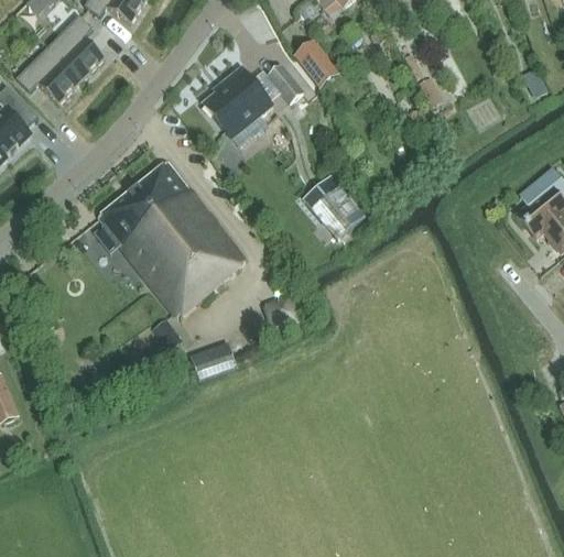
[(32,0),(28,4),(35,12),(45,1),(44,0),(32,0)]
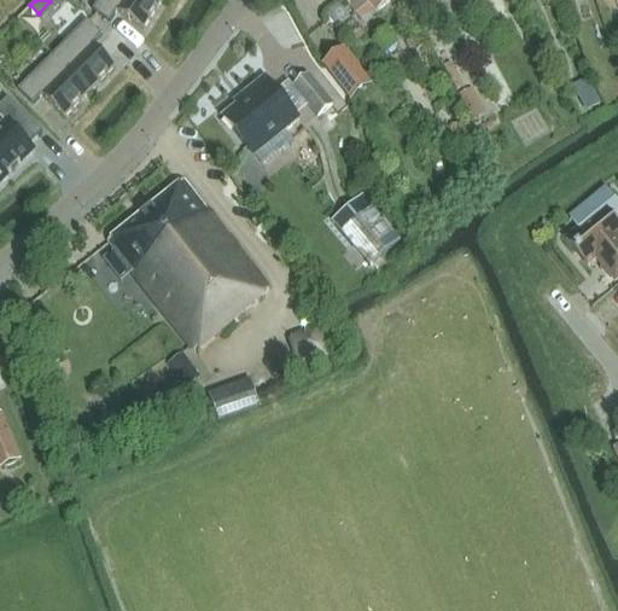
[(117,6),(144,24),(161,0),(97,0),(93,6),(110,17),(117,6)]
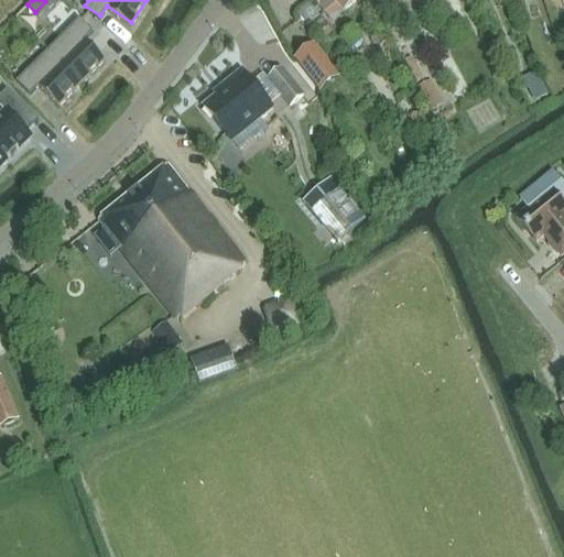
[(317,0),(325,9),(332,17),(351,0),(317,0)]
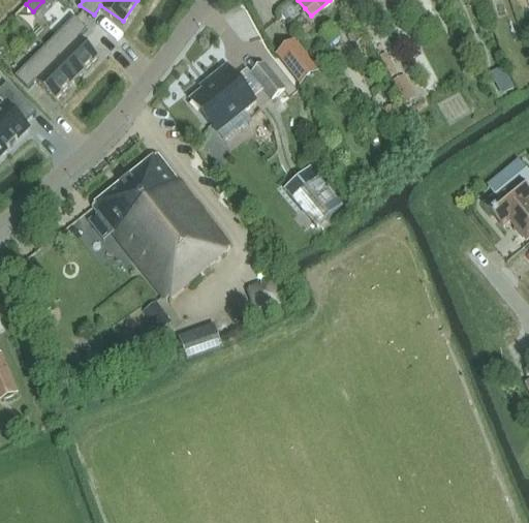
[(78,74),(99,53),(80,33),(88,26),(75,13),(45,42),(78,74)]
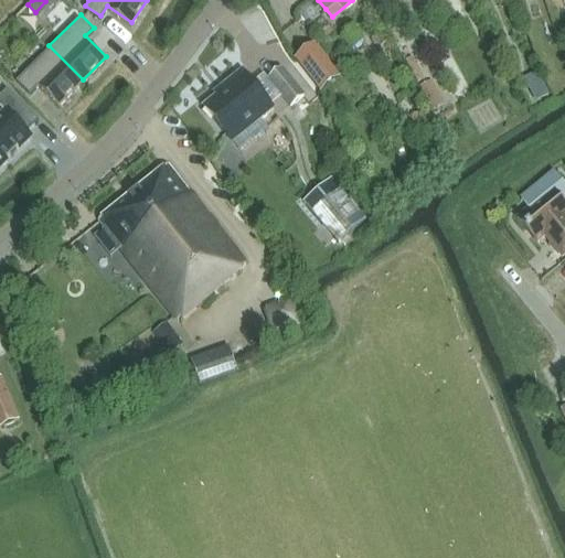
[(397,42),(386,24),(372,33),(377,44),(386,38),(386,39),(395,43),(397,42)]
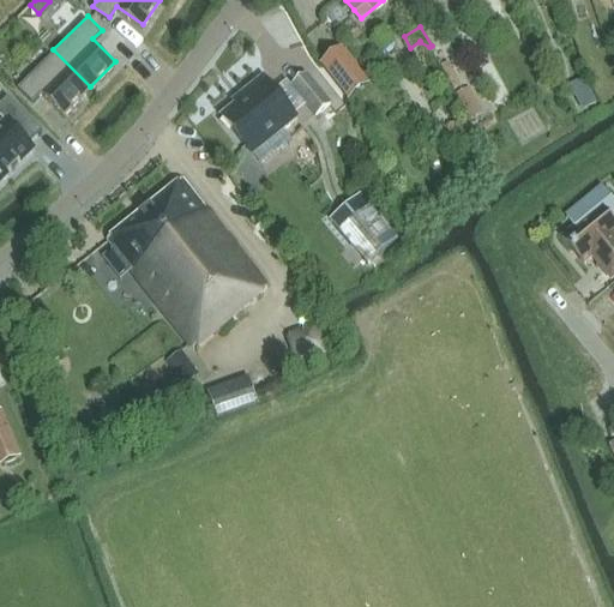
[(321,59),(349,95),(369,79),(342,43),(321,59)]
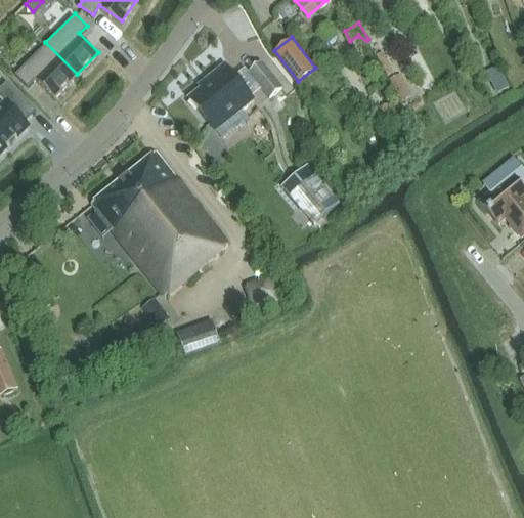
[(77,74),(45,42),(16,72),(28,84),(36,77),(55,96),(77,74)]
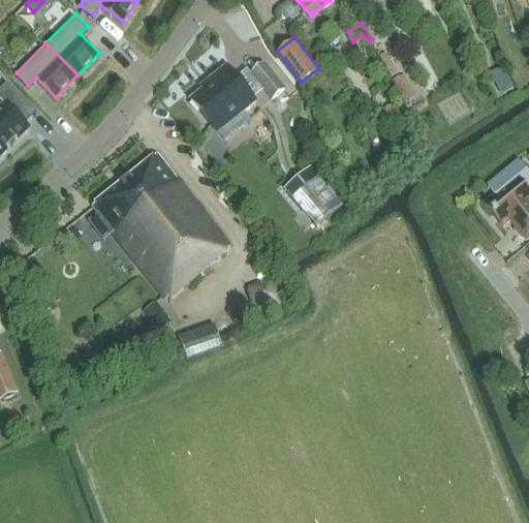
[(251,71),(272,96),(285,86),(265,61),(251,71)]
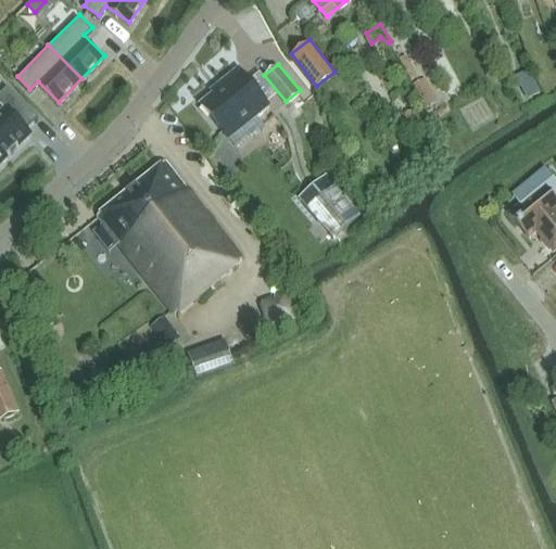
[(201,101),(223,129),(228,136),(254,115),(269,103),(263,97),(264,97),(239,65),(219,80),(222,84),(201,101)]
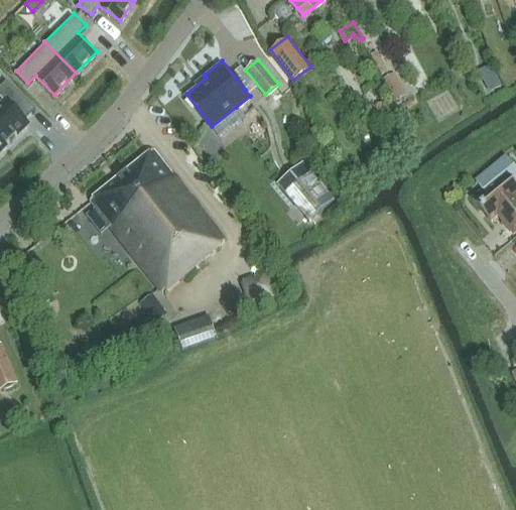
[(489,61),(478,67),(484,79),(495,73),(489,61)]
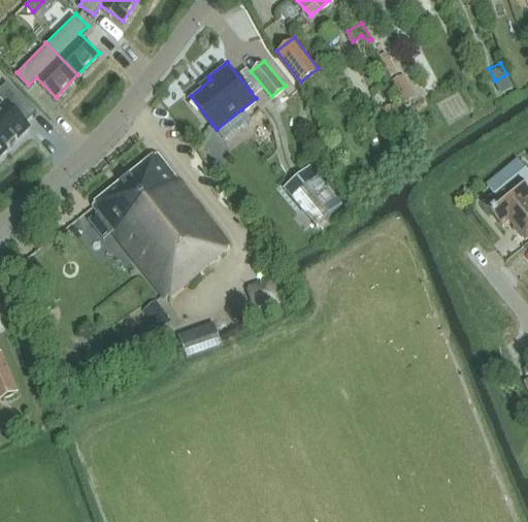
[(392,77),(404,98),(416,91),(404,71),(392,77)]
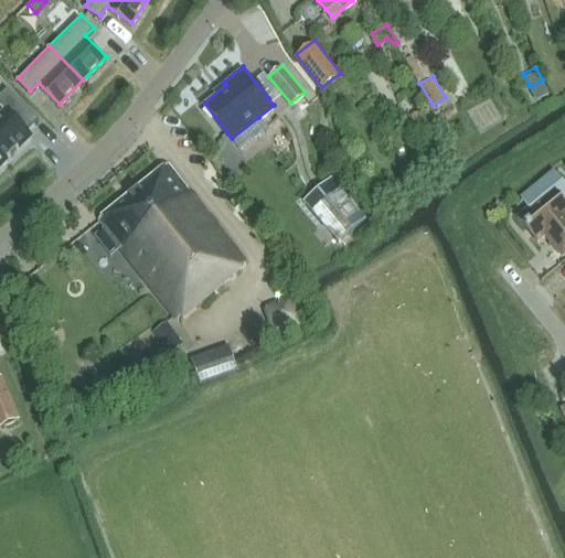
[(25,129),(39,117),(7,85),(0,92),(0,105),(3,108),(4,109),(0,114),(0,162),(7,156),(9,157),(20,147),(18,145),(29,133),(25,129)]
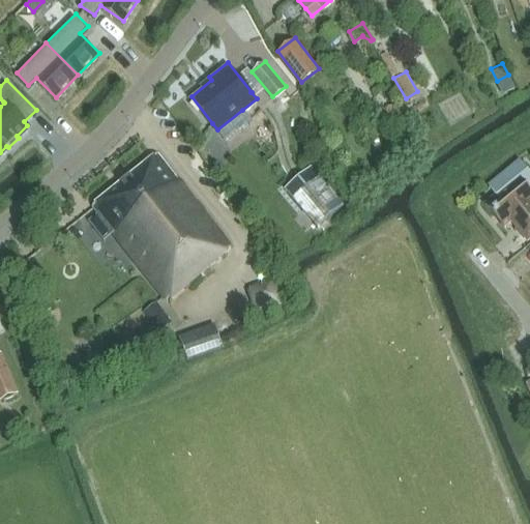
[(392,123),(405,115),(403,112),(394,99),(382,107),(392,123)]
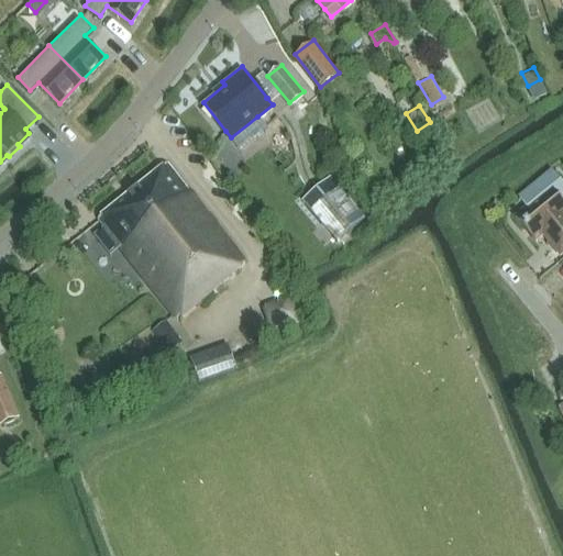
[(446,154),(437,136),(427,143),(437,159),(446,154)]
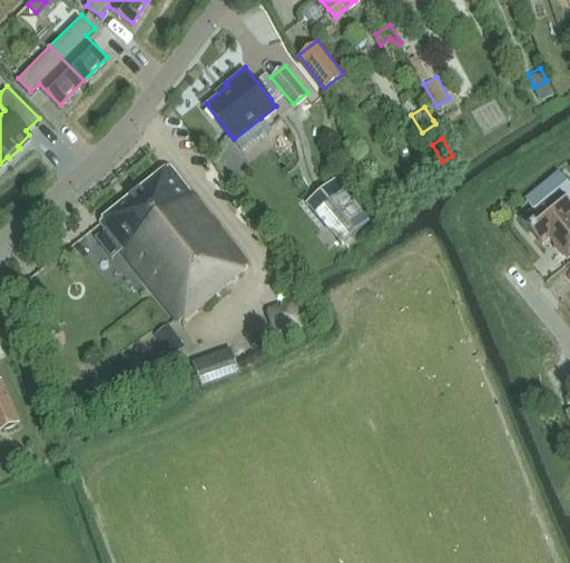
[(248,263),(169,161),(100,217),(102,220),(108,228),(102,233),(109,240),(115,236),(176,315),(180,319),(248,263)]
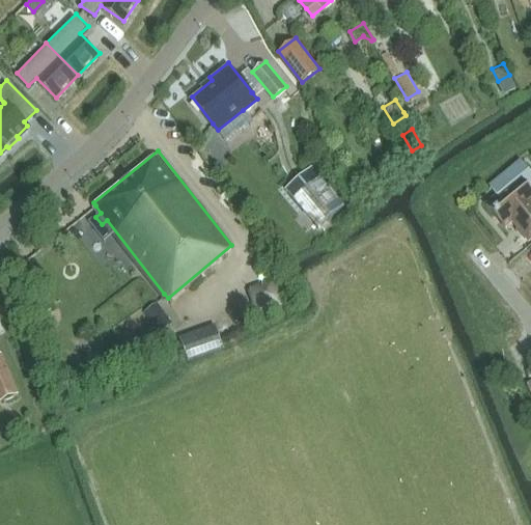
[(530,190),(528,186),(530,183),(530,165),(528,161),(524,161),(521,158),(495,178),(503,189),(486,201),(505,224),(512,218),(529,238),(530,235),(530,190)]
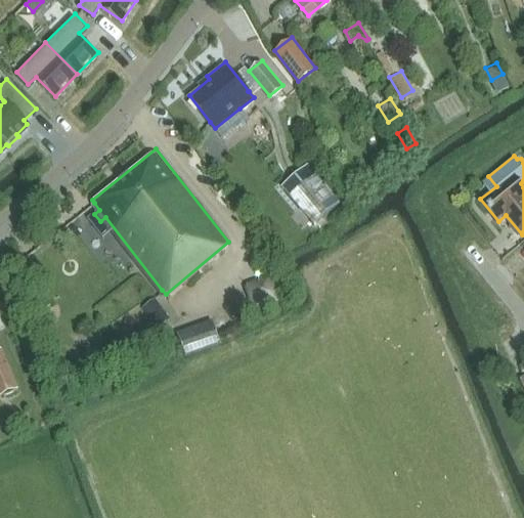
[(340,200),(308,161),(280,184),(313,222),(340,200)]
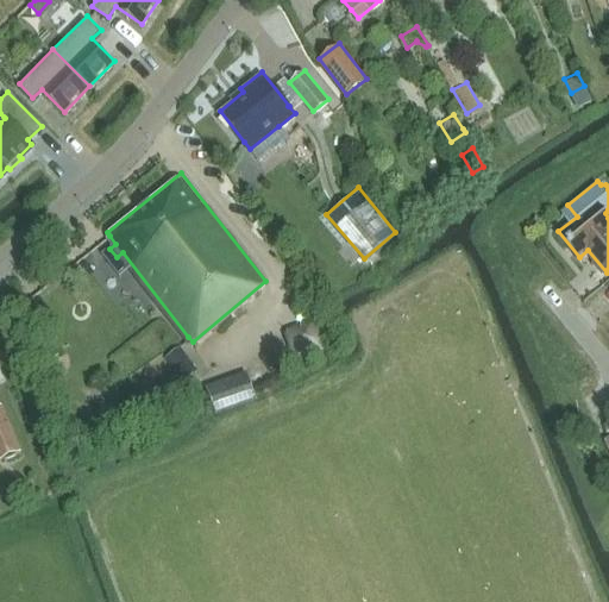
[(187,353),(180,343),(165,355),(173,364),(187,353)]
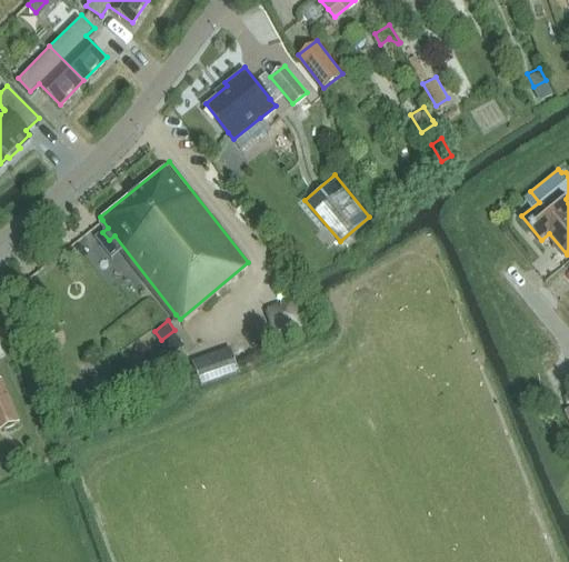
[(240,369),(231,344),(192,358),(201,382),(240,369)]
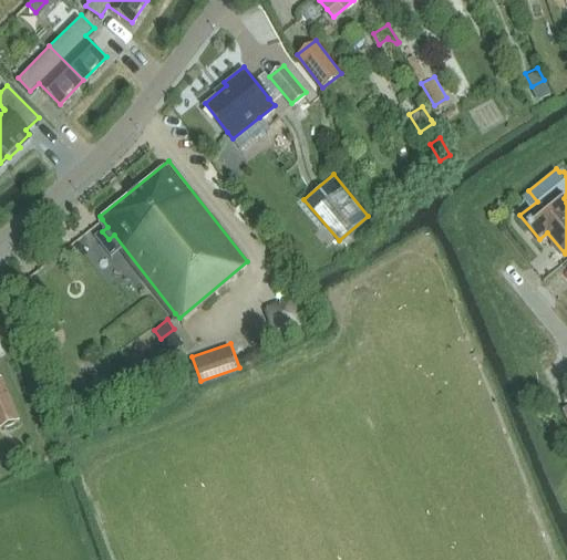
[(0,426),(20,417),(1,375),(0,375),(0,426)]
